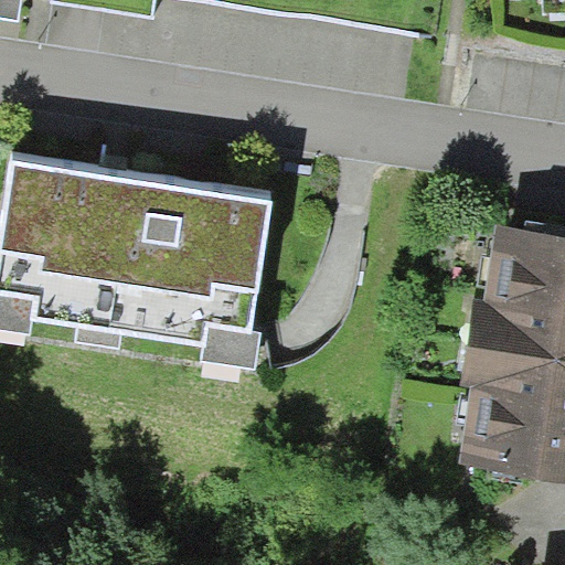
[(22,0),(0,0),(0,18),(20,21),(22,0)]
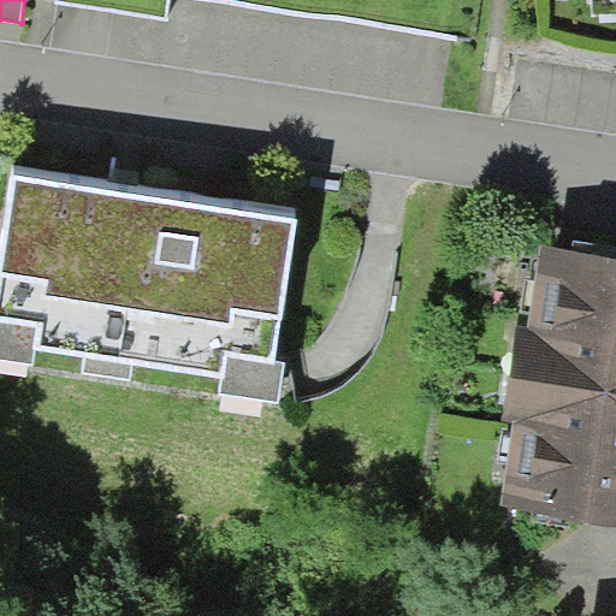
[(615,0),(591,0),(592,22),(615,19),(615,0)]
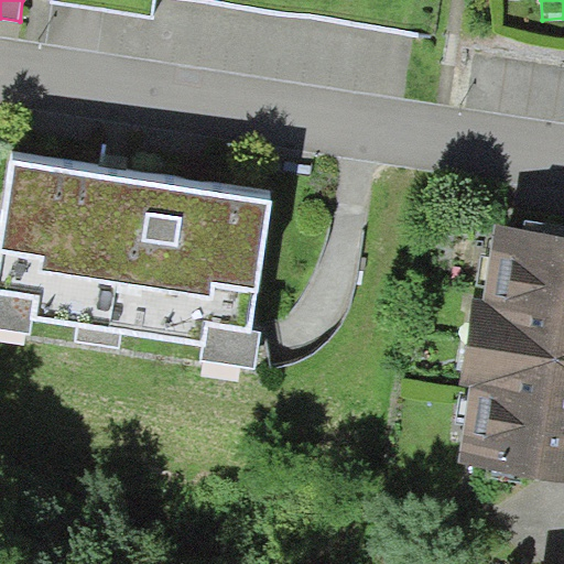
[(272,201),(13,160),(0,229),(0,290),(32,295),(30,316),(79,324),(121,331),(206,344),(209,324),(250,331),(272,201)]
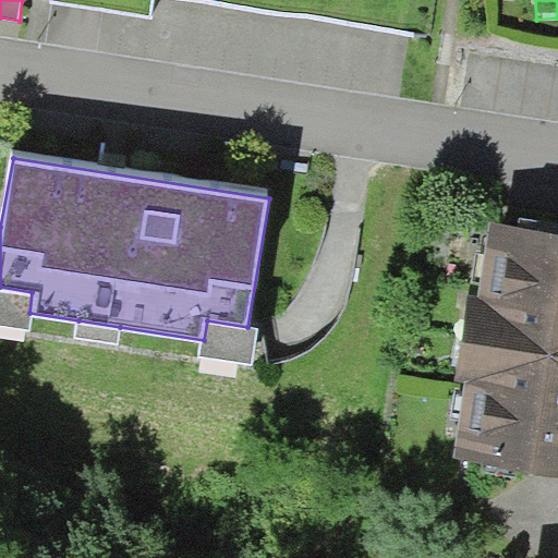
[(557,233),(487,223),(476,296),(468,295),(455,383),(464,384),(453,460),(557,475),(557,233)]
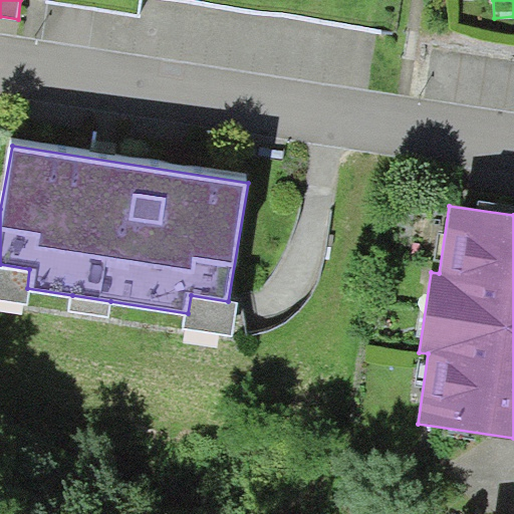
[(27,288),(29,269),(0,264),(0,299),(25,303),(27,288)]
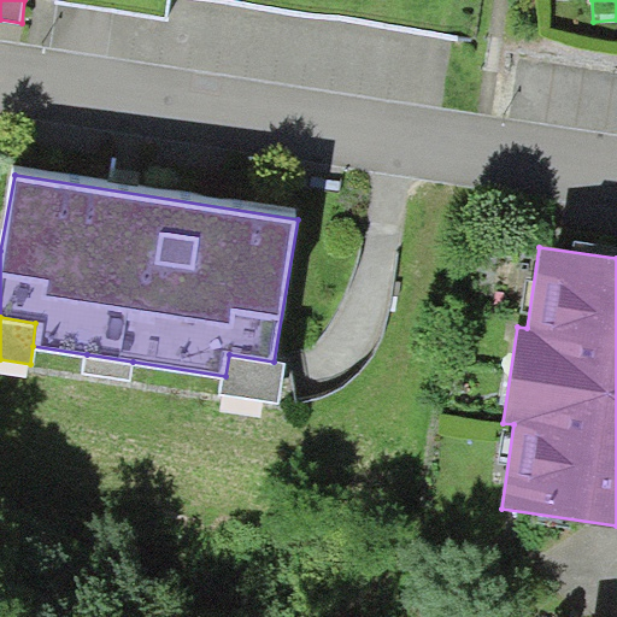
[(130,381),(133,362),(87,354),(83,372),(130,381)]
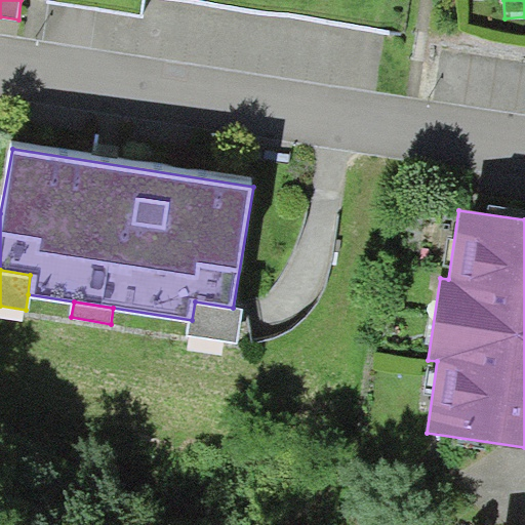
[(242,309),(233,308),(195,301),(192,320),(190,337),(237,345),(242,309)]
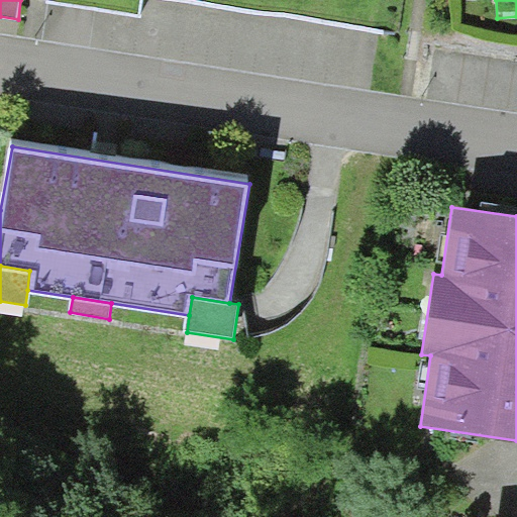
All buildings are outlined.
